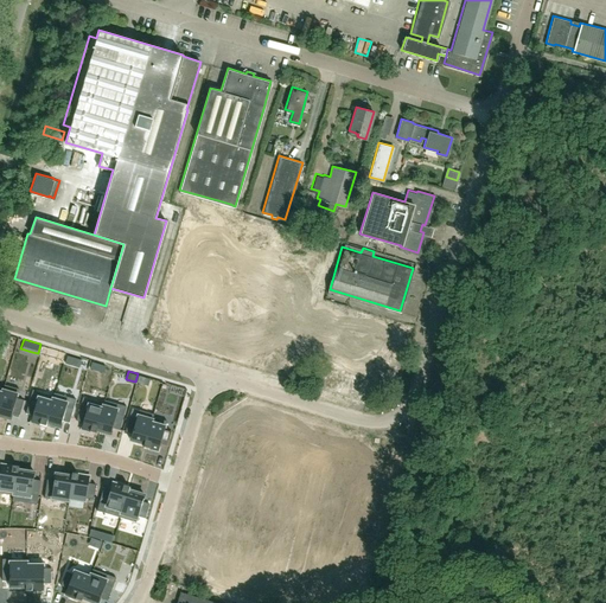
[(147,385),(150,377),(138,373),(135,382),(147,385)]
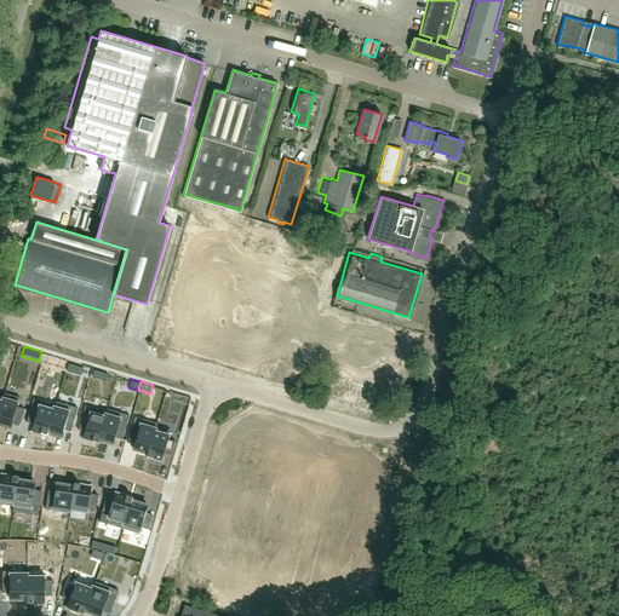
[(1,399),(0,404),(0,422),(10,426),(11,422),(12,419),(18,421),(23,407),(16,404),(18,395),(4,391),(1,399)]
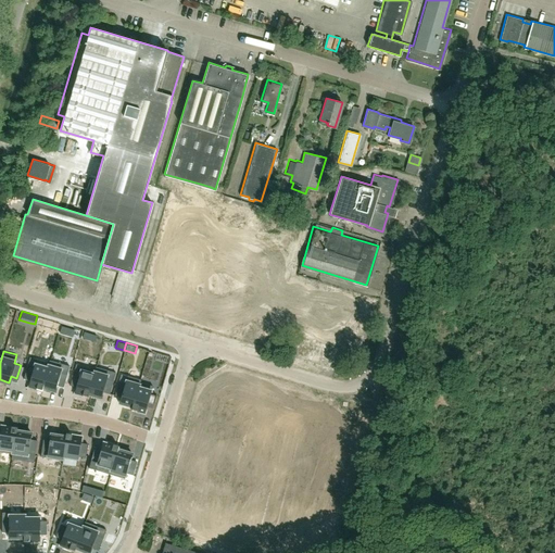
[(26,364),(23,377),(29,379),(27,385),(41,389),(41,387),(49,361),(48,361),(36,357),(33,365),(26,364)]
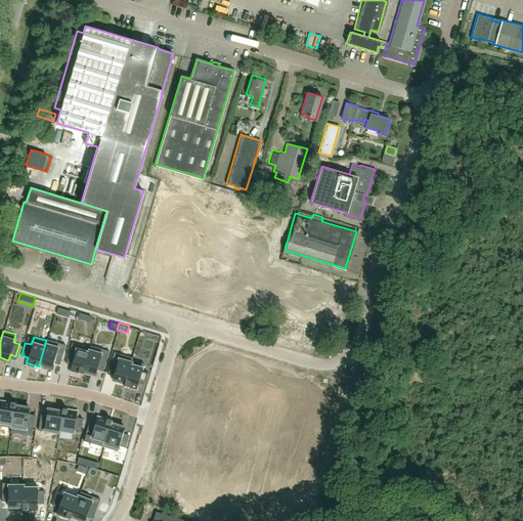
[(46,340),(39,364),(51,367),(53,361),(59,363),(64,343),(46,338),(45,340),(46,340)]
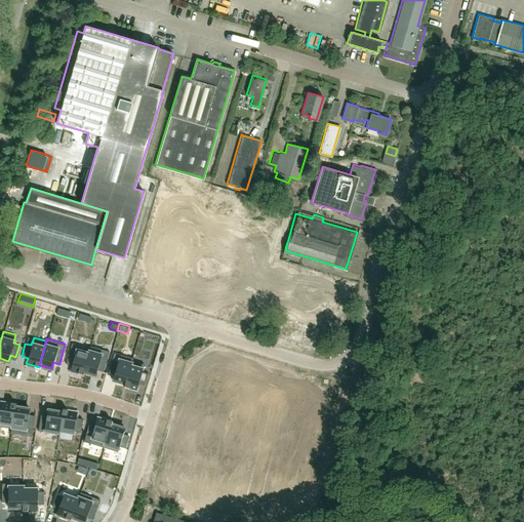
[(71,342),(65,362),(71,363),(70,369),(82,373),(83,371),(82,370),(89,347),(88,347),(71,342)]
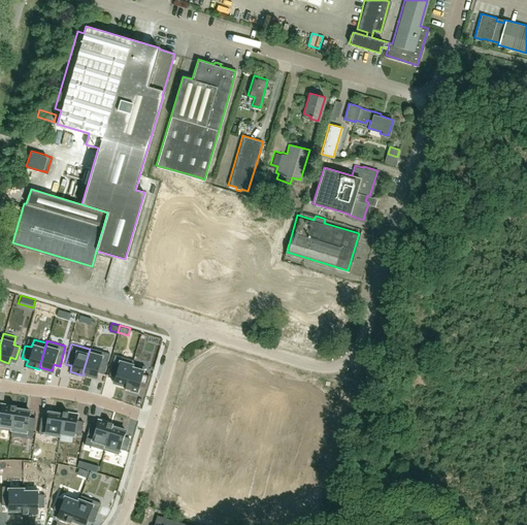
[(90,349),(83,372),(84,373),(95,376),(97,370),(103,372),(109,352),(90,347),(89,349),(90,349)]
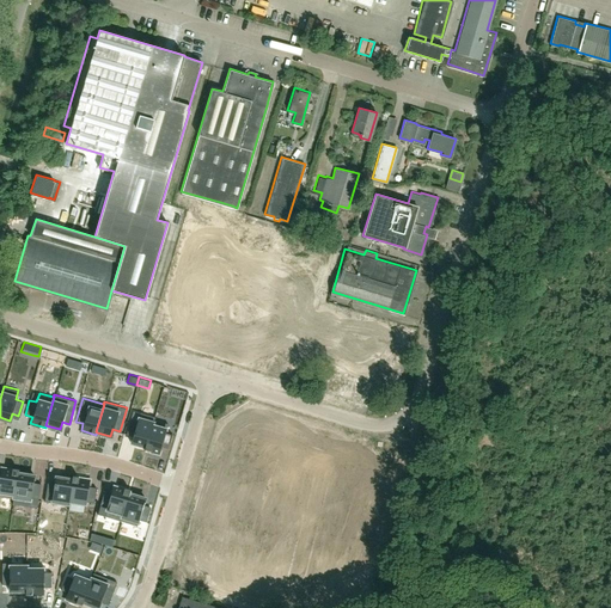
[(129,418),(126,433),(133,435),(130,442),(145,446),(153,418),(154,416),(139,411),(136,421),(129,418)]
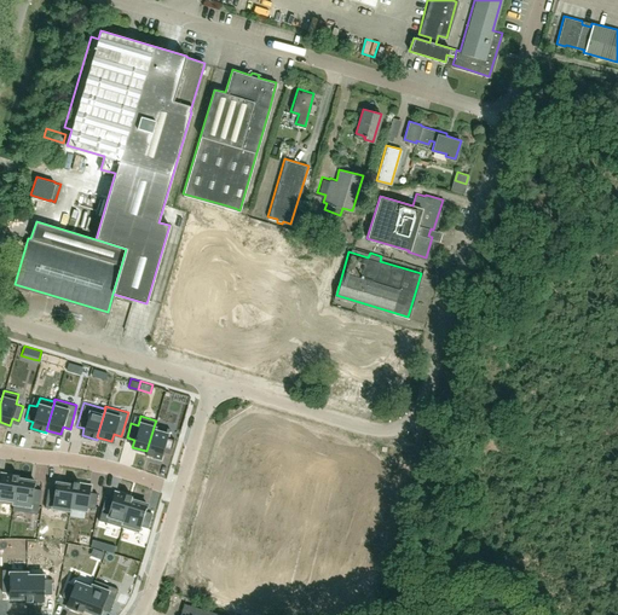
[(146,451),(145,453),(161,458),(162,451),(169,453),(174,437),(167,436),(169,427),(155,423),(146,451)]
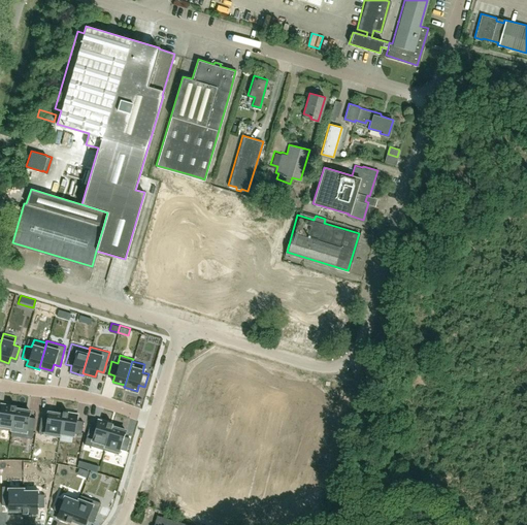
[(0,427),(10,429),(11,429),(14,406),(15,407),(15,404),(0,402),(0,427)]
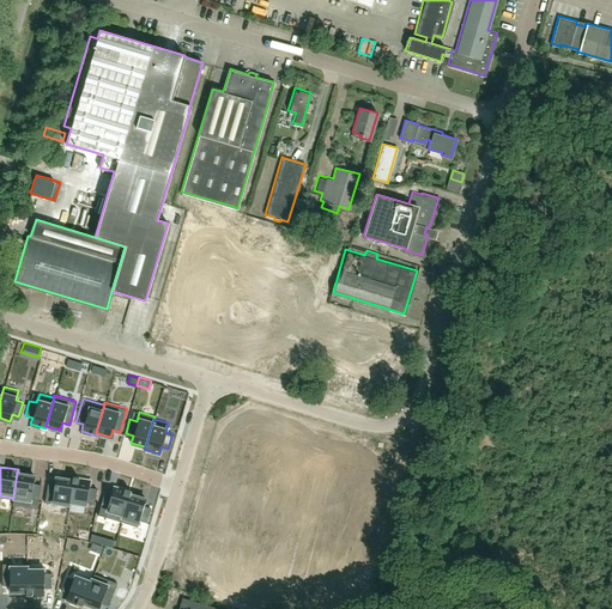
[(12,498),(11,504),(36,507),(40,483),(32,482),(34,475),(18,473),(17,472),(13,498),(12,498)]
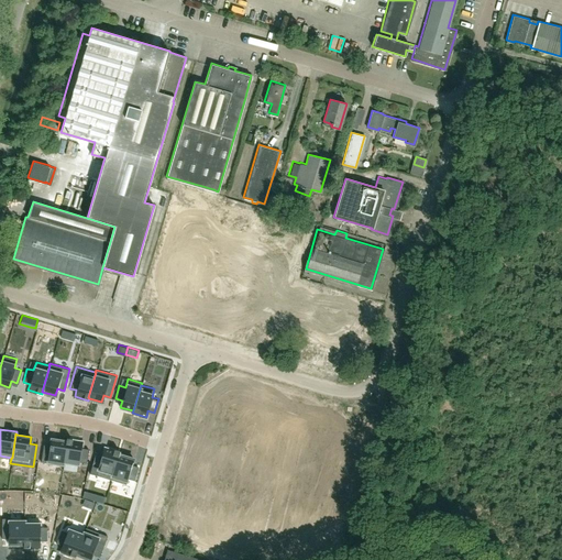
[(63,463),(63,468),(76,470),(77,463),(78,463),(79,460),(86,461),(88,448),(81,447),(83,440),(66,437),(65,440),(66,440),(63,463)]
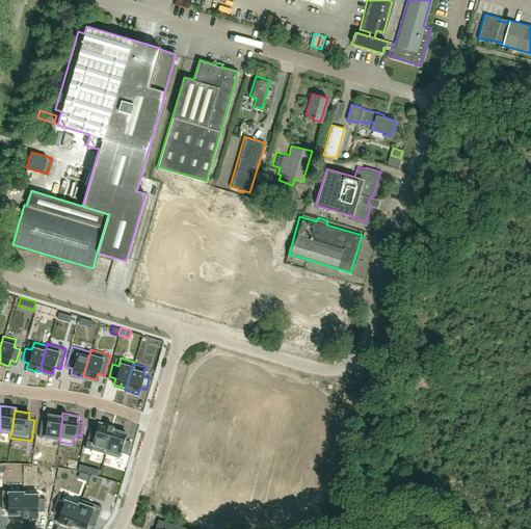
[(41,418),(37,434),(59,438),(62,416),(61,416),(48,414),(47,419),(41,418)]
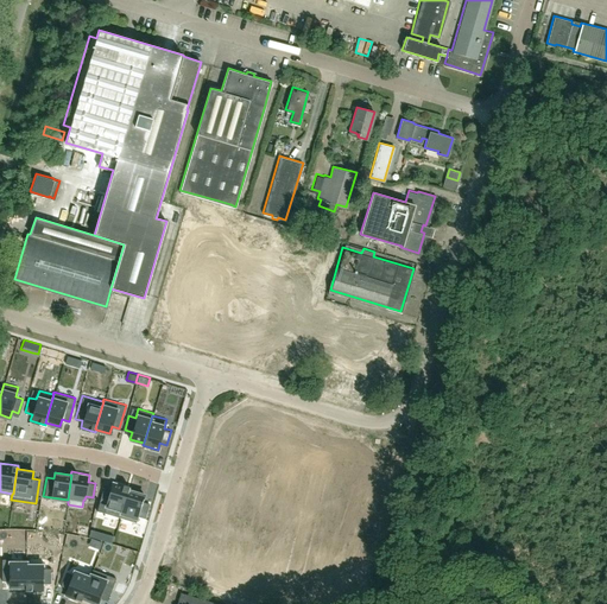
[(103,485),(99,500),(106,502),(103,512),(119,516),(127,489),(128,489),(130,485),(112,481),(111,488),(103,485)]
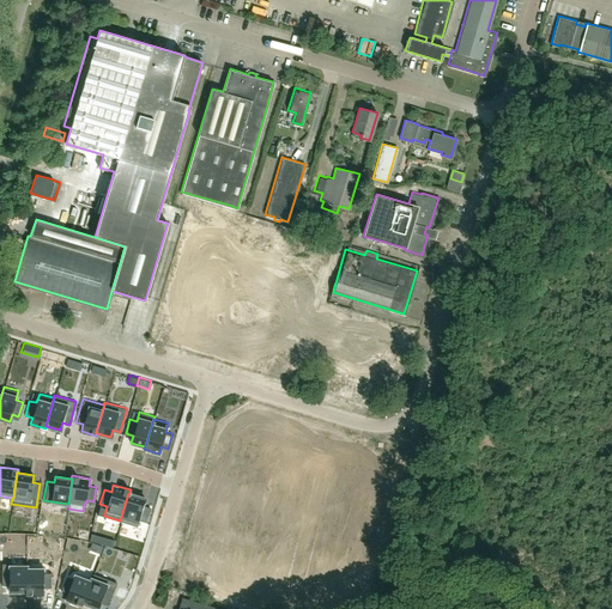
[(128,493),(120,521),(137,525),(139,519),(146,522),(150,506),(143,504),(145,498),(129,493),(128,493)]
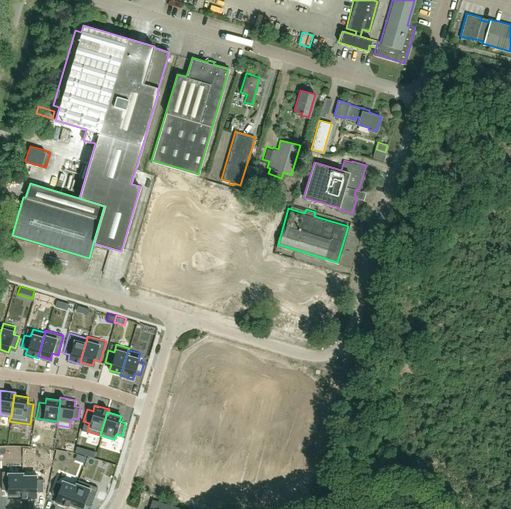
[(1,470),(1,488),(7,488),(7,494),(21,494),(21,472),(22,472),(22,470),(1,470)]
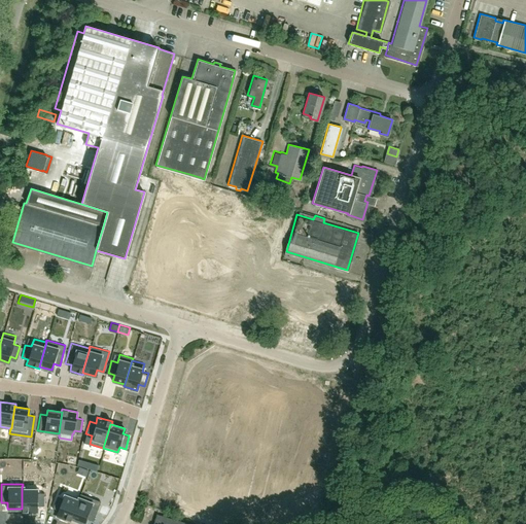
[(22,509),(22,511),(37,511),(37,504),(43,504),(43,492),(37,492),(37,486),(23,486),(22,486),(22,509)]
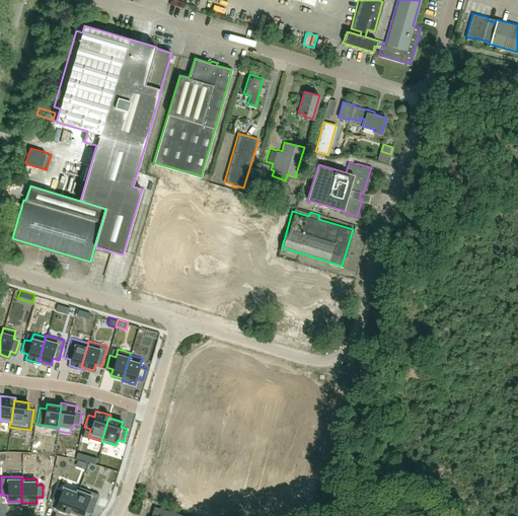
[(77,492),(70,510),(70,511),(83,515),(85,510),(91,512),(96,500),(98,493),(79,486),(76,492),(77,492)]
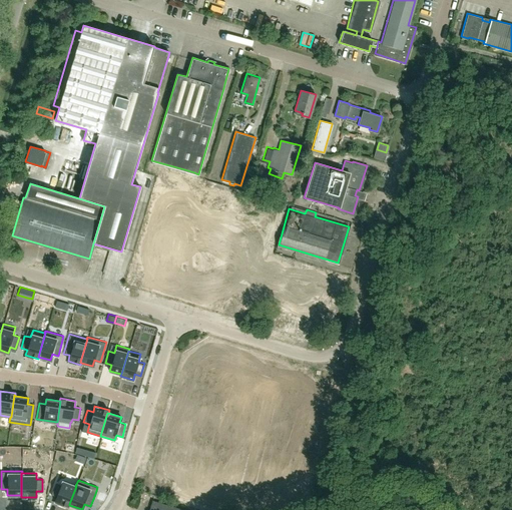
[(56,482),(51,494),(57,496),(55,502),(68,507),(69,505),(69,504),(76,486),(75,486),(62,481),(61,484),(56,482)]
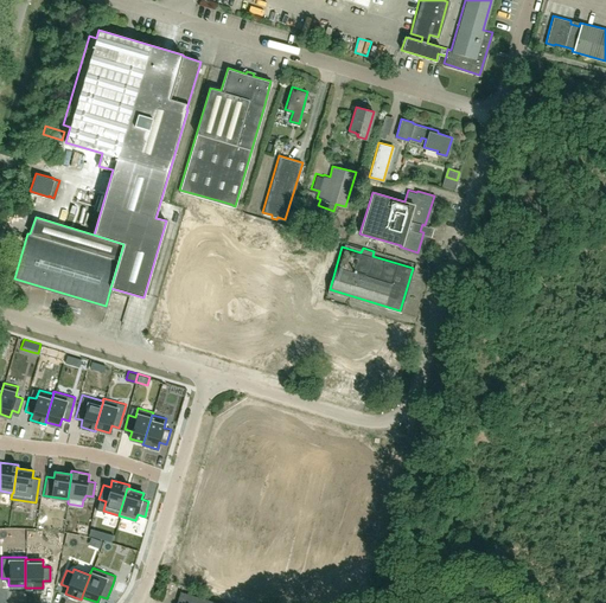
[(236,596),(238,590),(219,584),(218,590),(236,596)]
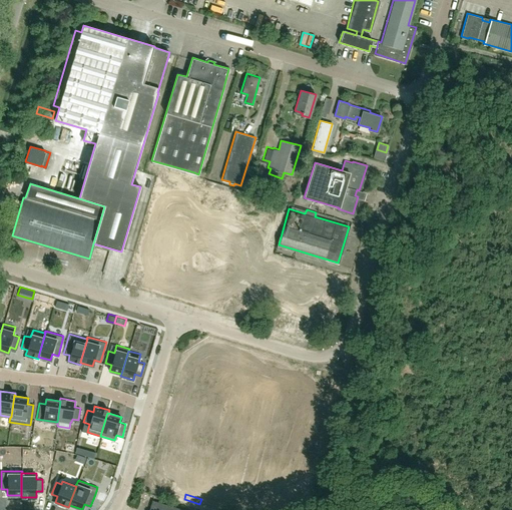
[(187,509),(151,499),(147,509),(187,509)]
